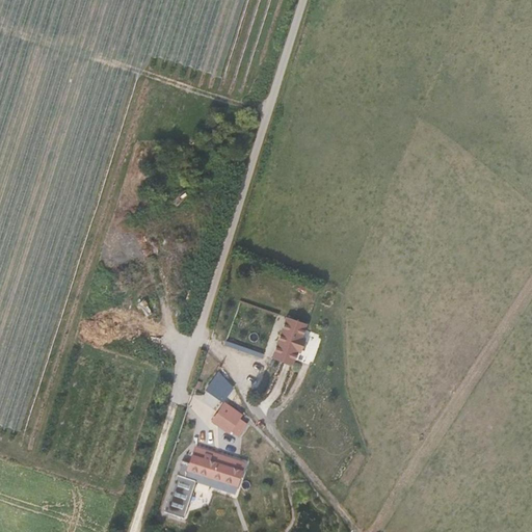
[(179,206),(188,195),(183,191),(174,202),(179,206)]
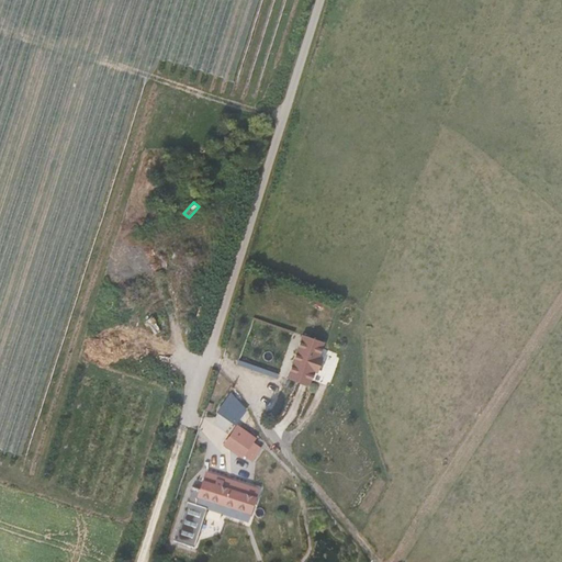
[(288,379),(307,386),(324,343),(304,335),(288,379)]
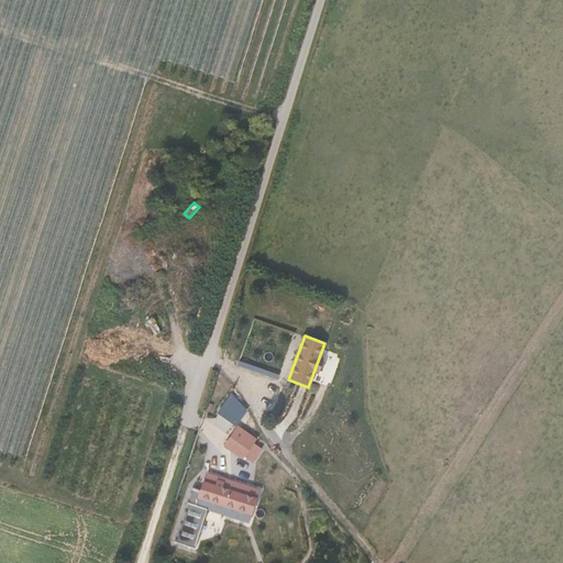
[(223,446),(242,457),(243,455),(253,442),(255,440),(236,427),(223,446)]
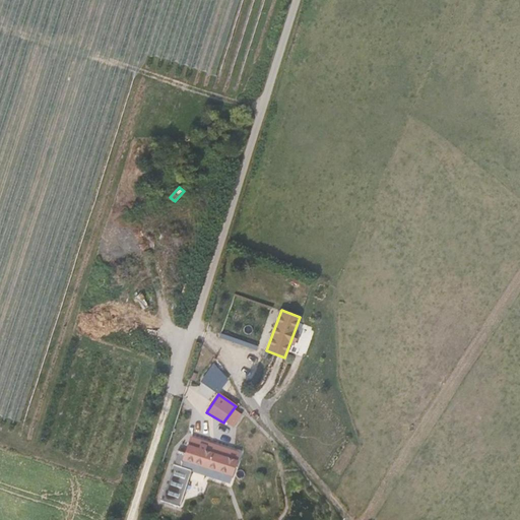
[(242,414),(234,408),(224,420),(233,427),(242,414)]
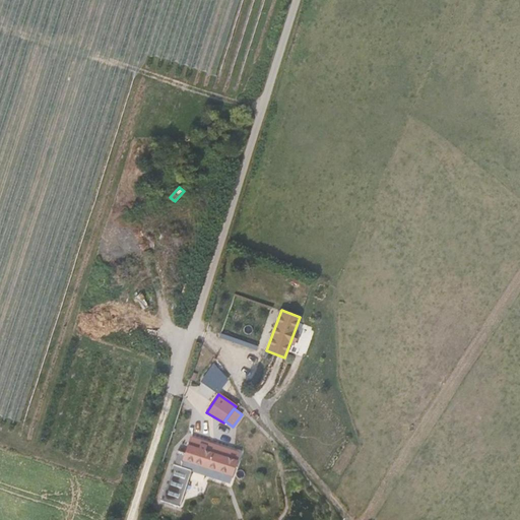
[(187,452),(223,465),(229,451),(192,439),(187,452)]
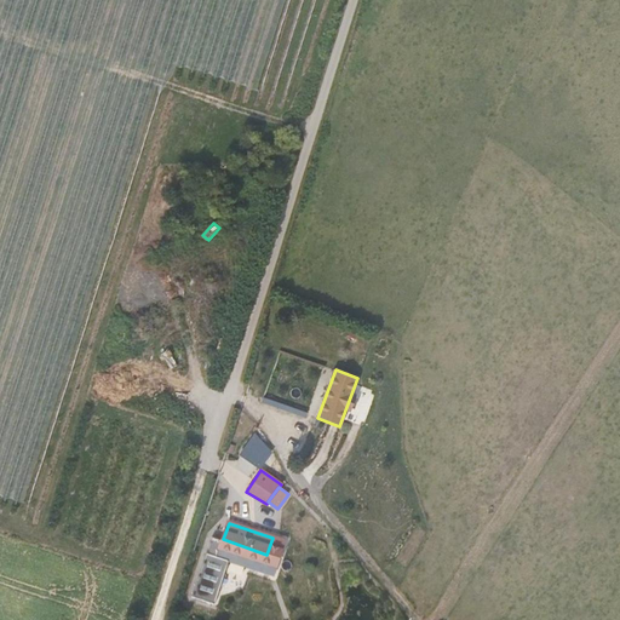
[(229,561),(274,578),(286,543),(273,538),(267,555),(223,539),(213,535),(207,554),(229,561)]
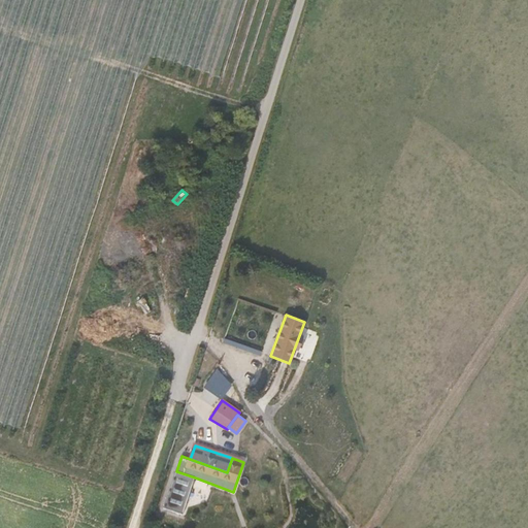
[(195,477),(176,471),(163,508),(182,515),(195,477)]
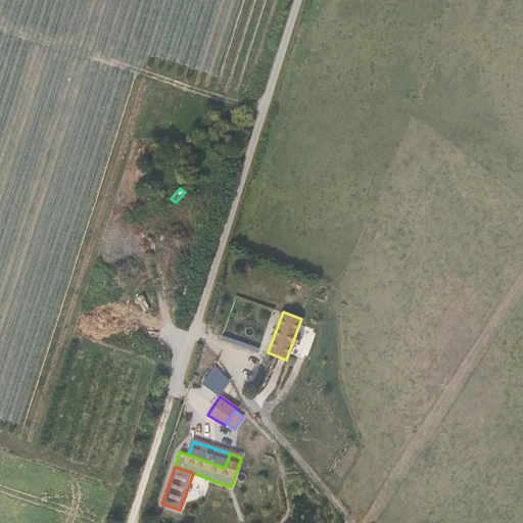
All buildings are outlined.
